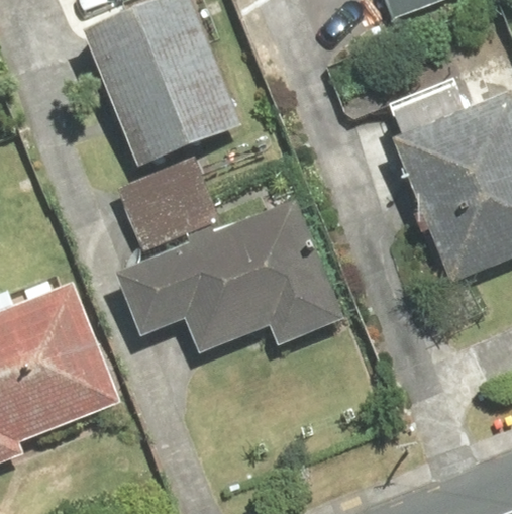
[(160,0),(82,31),(136,166),(238,125),(188,0),(160,0)]
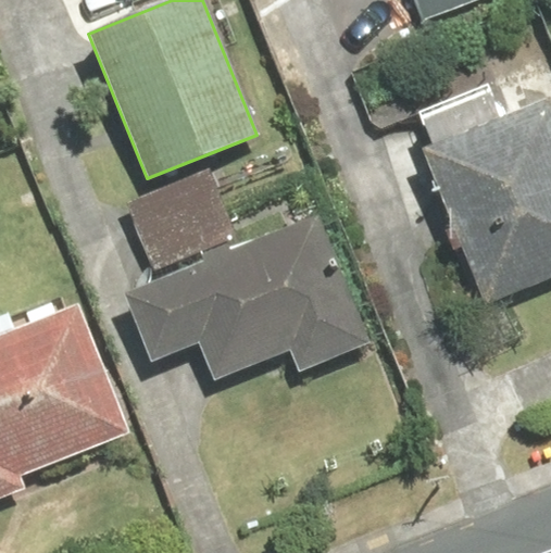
[(410,0),(417,22),(479,0),(410,0)]
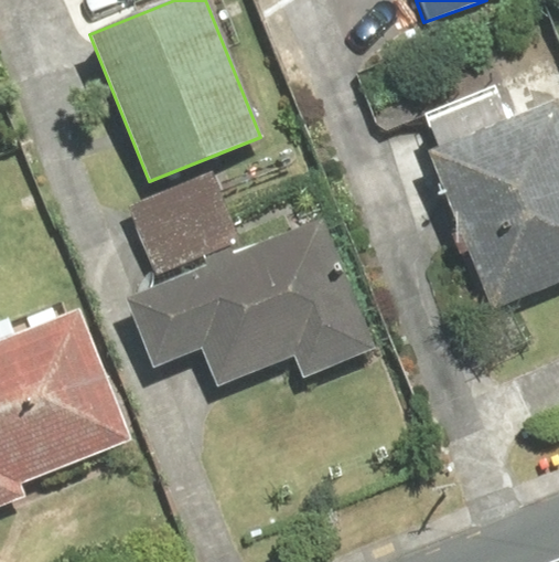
[(438,149),(427,152),(486,309),(558,282),(558,103),(509,122),(498,94),(427,120),(438,149)]
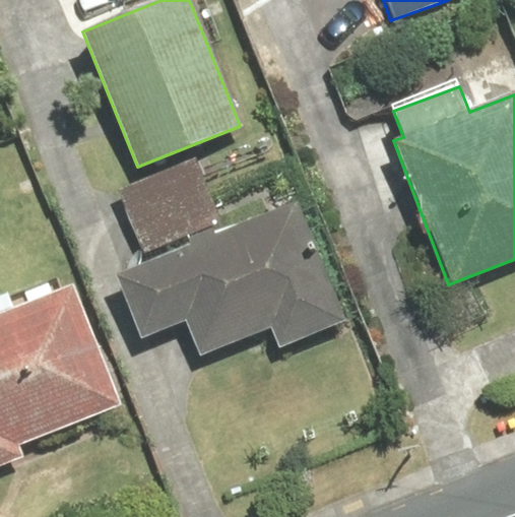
[(144,262),(116,273),(142,340),(186,323),(199,358),(271,329),(278,346),(342,322),(297,204),(223,232),(195,157),(116,187),(144,262)]
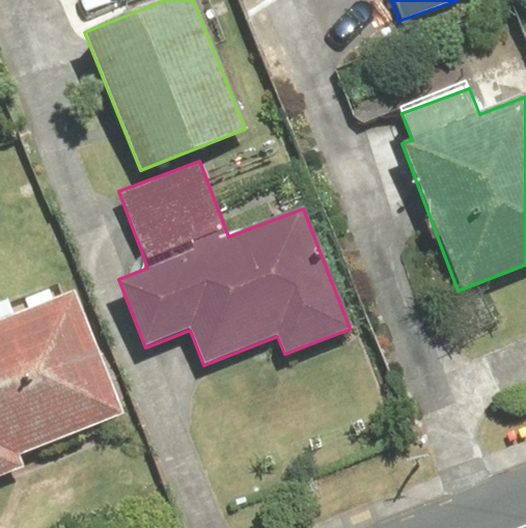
[(79,290),(0,322),(0,476),(24,468),(19,454),(127,412),(79,290)]
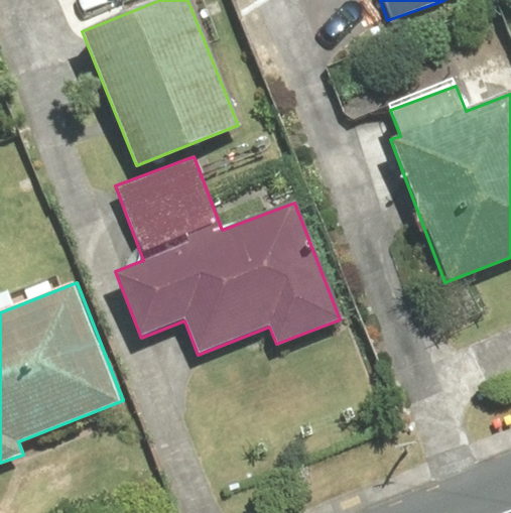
All buildings are outlined.
